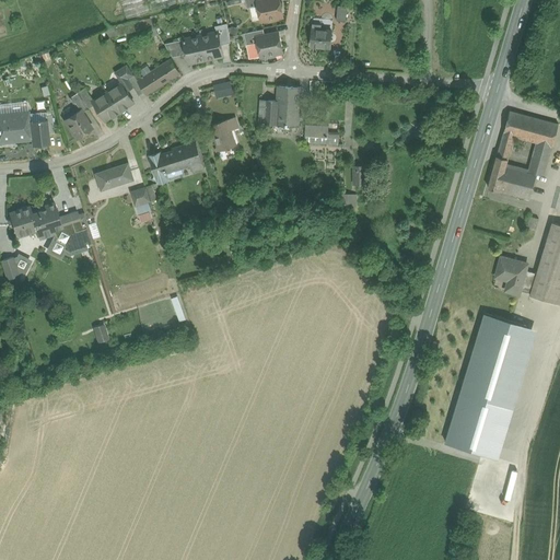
[(147,0),(120,0),(127,19),(151,12),(147,0)]
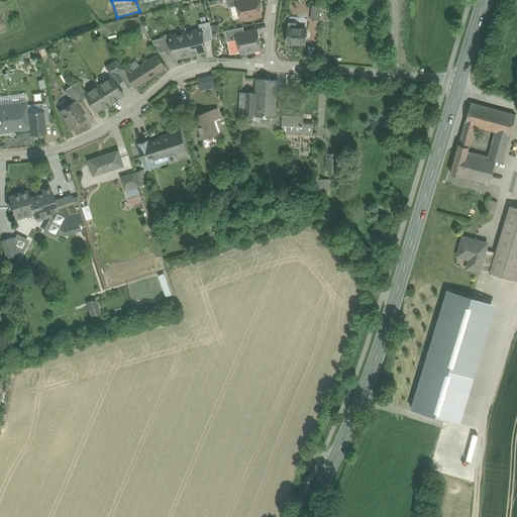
[(163,0),(138,0),(141,10),(164,3),(163,0)]
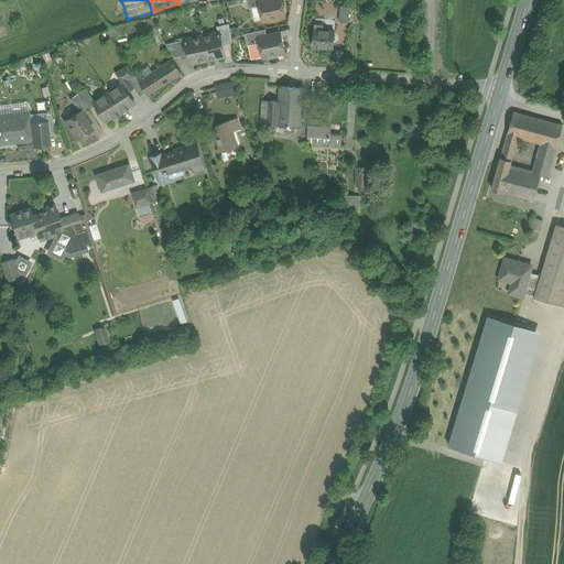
[(281,0),(267,0),(259,2),(260,7),(252,8),(256,21),(263,20),(263,21),(271,20),(272,21),(278,20),(278,18),(285,17),(281,0)]
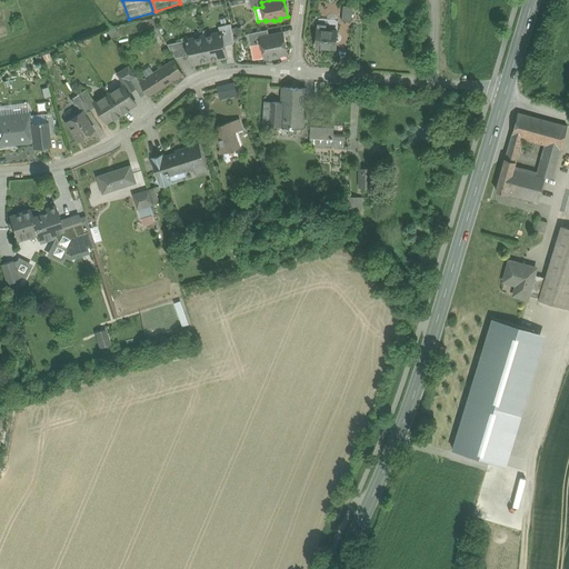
[(353,8),(343,7),(342,21),(351,22),(353,8)]
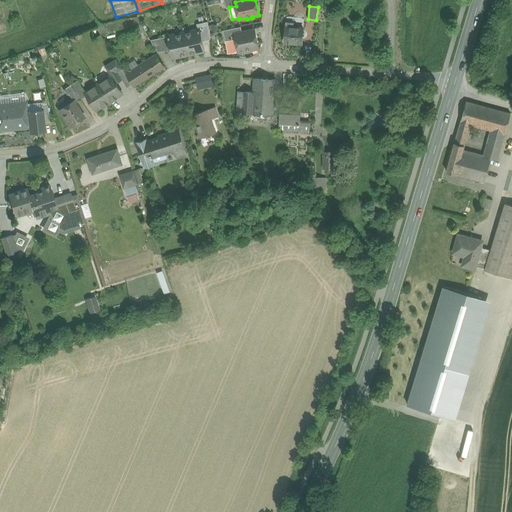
[(137,17),(97,26),(100,34),(141,25),(137,17)]
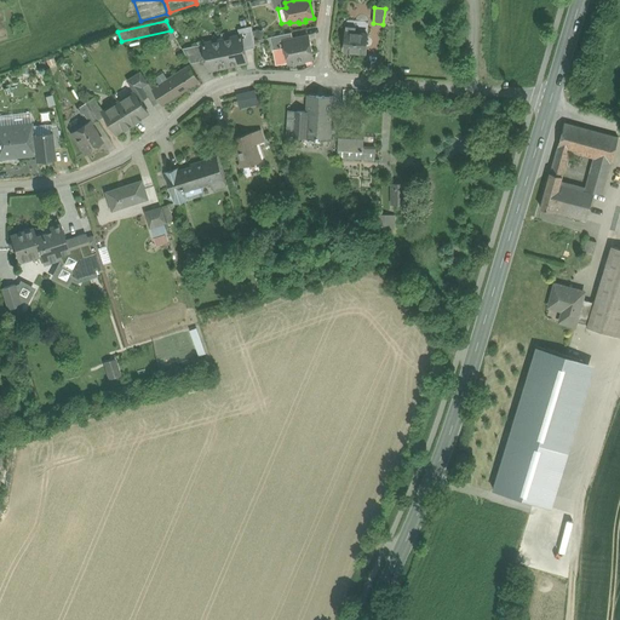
[(346,21),(346,27),(356,28),(356,33),(368,34),(368,23),(346,21)]
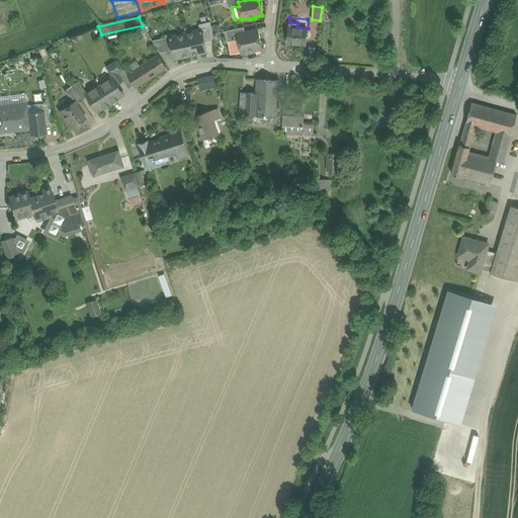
[(210,22),(199,24),(200,30),(202,30),(204,41),(213,39),(212,33),(210,22)]
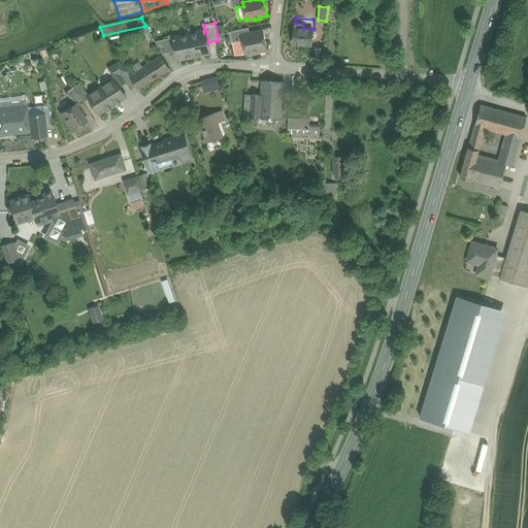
[(314,29),(303,28),(303,24),(295,23),(293,43),(311,45),(314,29)]
